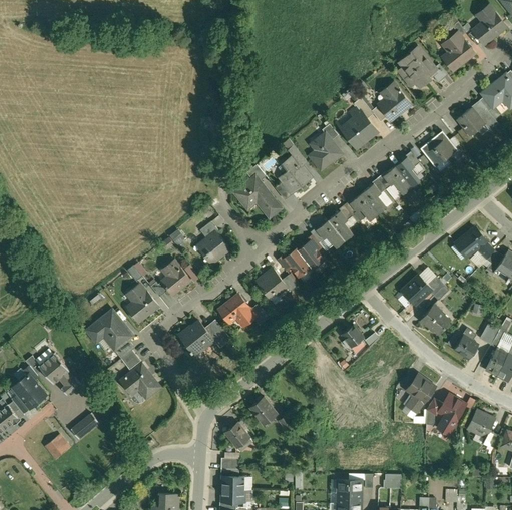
[(511,0),(501,0),(501,1),(511,15),(511,14),(511,0)]
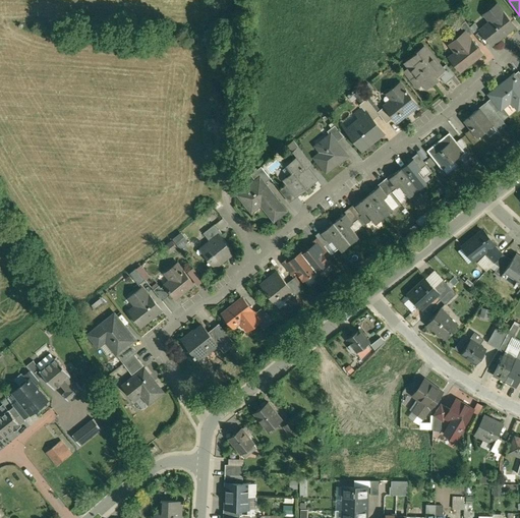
[(492,21),(480,31),(488,42),(490,45),(502,36),(502,35),(506,32),(507,32),(513,27),(496,5),(485,13),(492,21)]
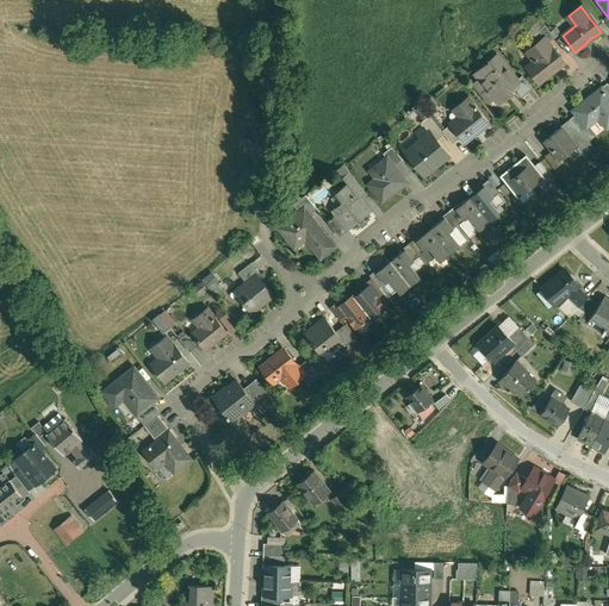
[(555,39),(545,26),(539,32),(544,39),(545,38),(550,43),(555,39)]
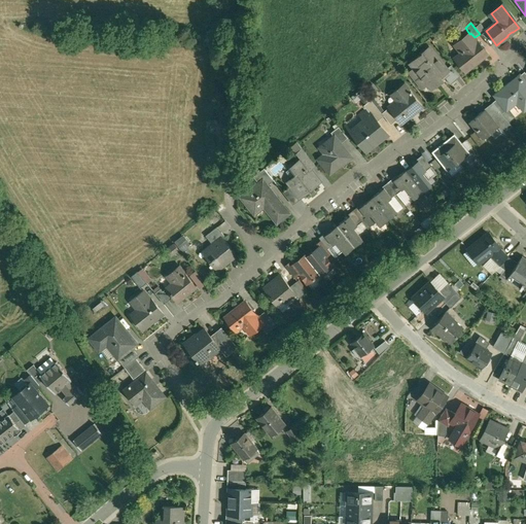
[(494,42),(486,31),(481,35),(489,46),(494,42)]
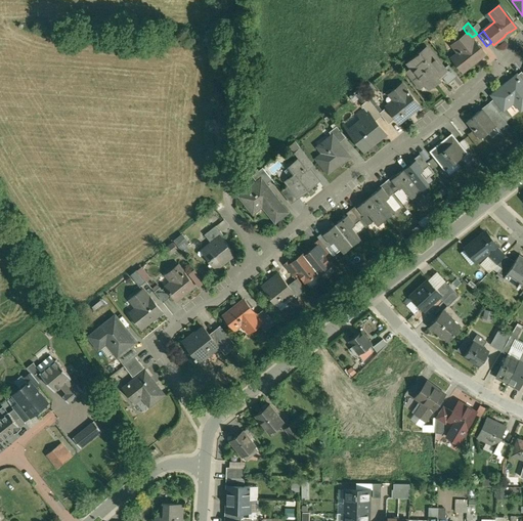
[(472,37),(468,33),(467,34),(452,45),(459,54),(451,59),(462,72),(485,53),(475,41),(472,37)]
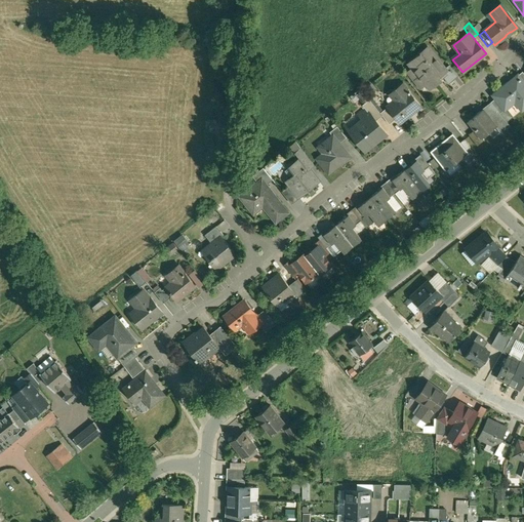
[(427,47),(419,53),(419,54),(408,63),(417,74),(412,77),(421,88),(422,88),(421,86),(426,82),(432,89),(441,81),(440,79),(443,77),(448,84),(458,77),(449,65),(444,69),(427,47)]
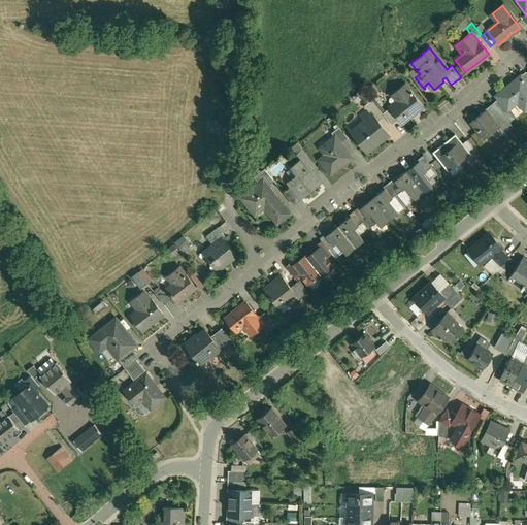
[(526,85),(520,76),(496,96),(498,99),(507,110),(518,102),(525,111),(526,109),(526,85)]
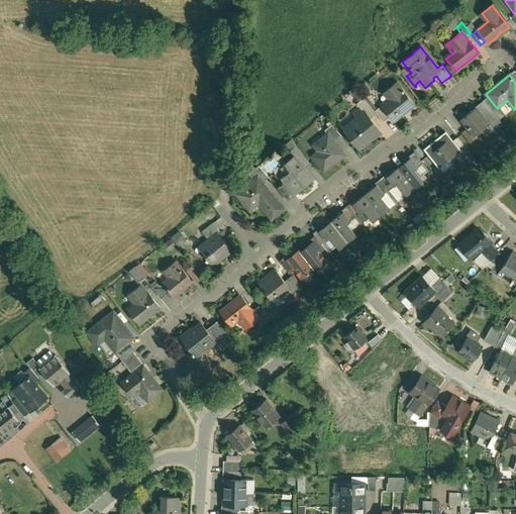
[(397,83),(385,92),(386,93),(387,91),(393,99),(383,107),(382,108),(389,117),(393,122),(400,116),(399,115),(412,105),(413,105),(414,105),(397,83)]
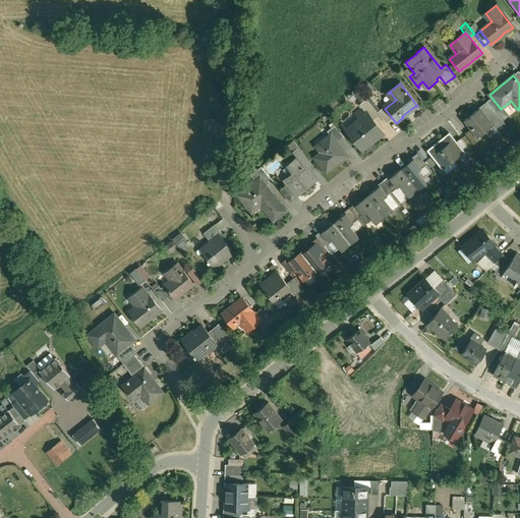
[(501,109),(492,98),(487,102),(496,113),(501,109)]
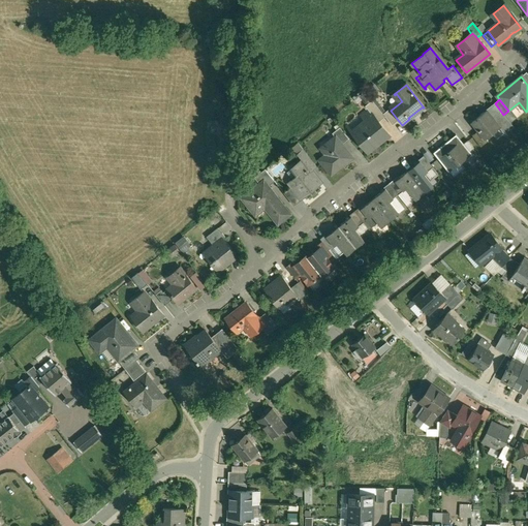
[(383,115),(372,100),(365,106),(367,110),(368,109),(379,122),(385,118),(383,115)]
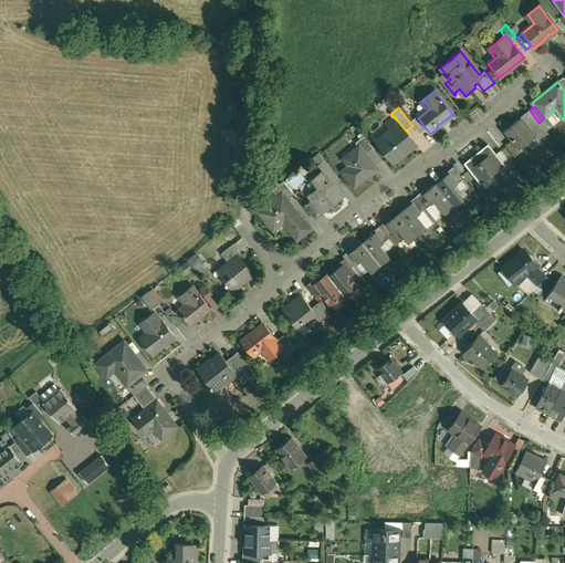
[(530,111),(520,118),(521,120),(505,132),(512,141),(519,149),(519,148),(534,137),(540,144),(541,143),(540,142),(547,135),(548,137),(550,136),(539,123),(530,111)]
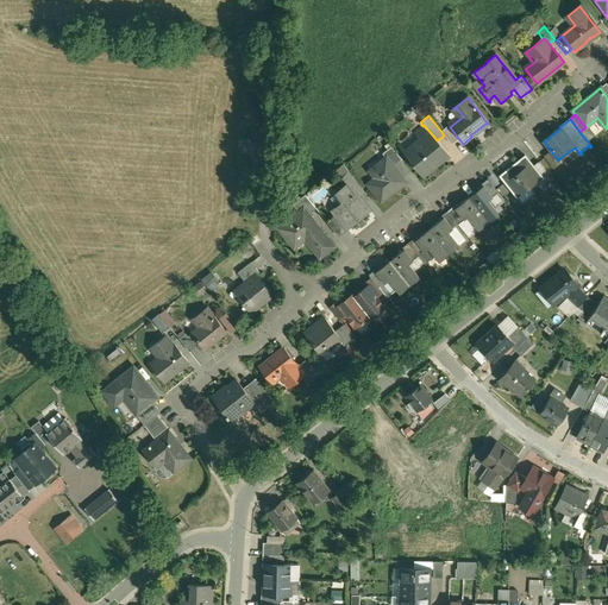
[(437,140),(424,125),(422,126),(414,132),(419,138),(405,150),(400,144),(424,175),(449,156),(437,140)]
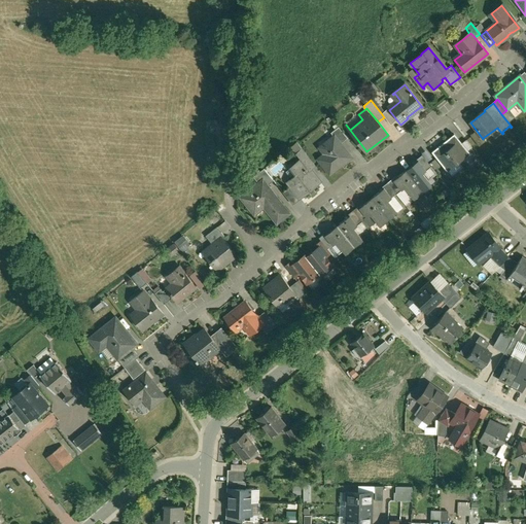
[(396,119),(389,110),(390,109),(389,108),(382,114),(384,117),(391,125),(396,119)]
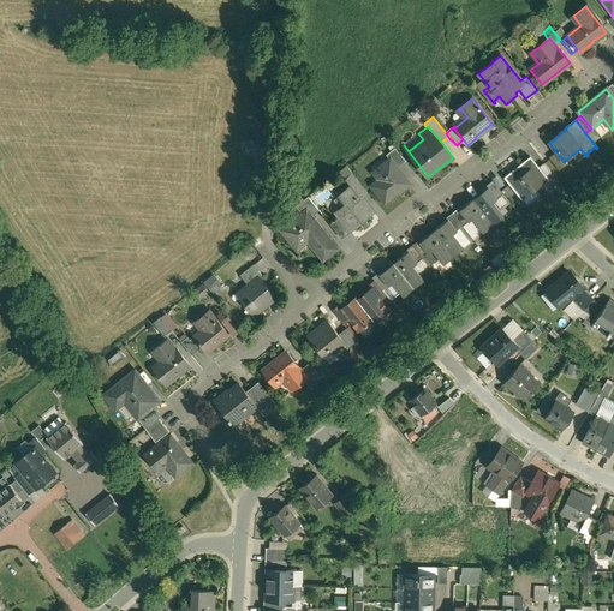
[(406,162),(395,149),(387,155),(389,159),(392,157),(399,167),(406,162)]
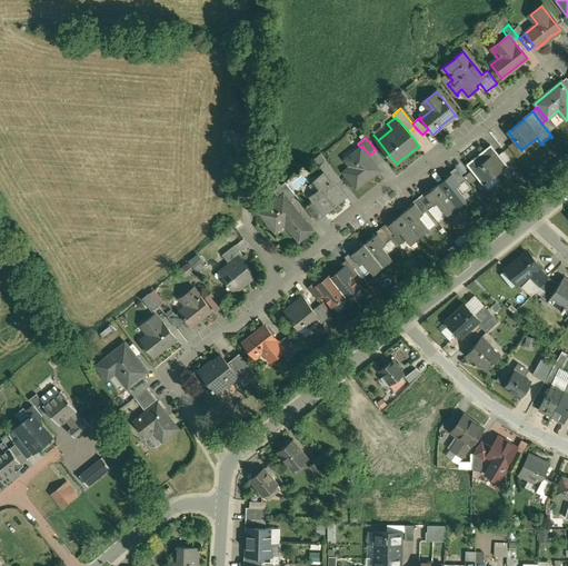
[(521,150),(515,141),(508,147),(517,159),(525,154),(521,149),(521,150)]
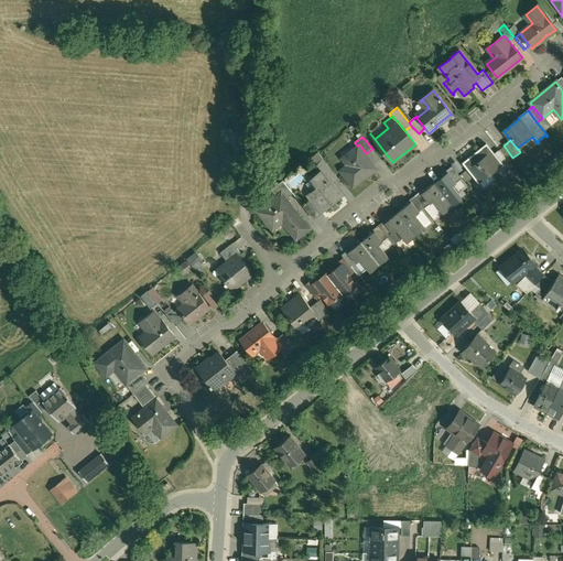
[(366,153),(359,144),(357,146),(347,154),(353,161),(342,170),(354,186),(377,168),(366,153)]
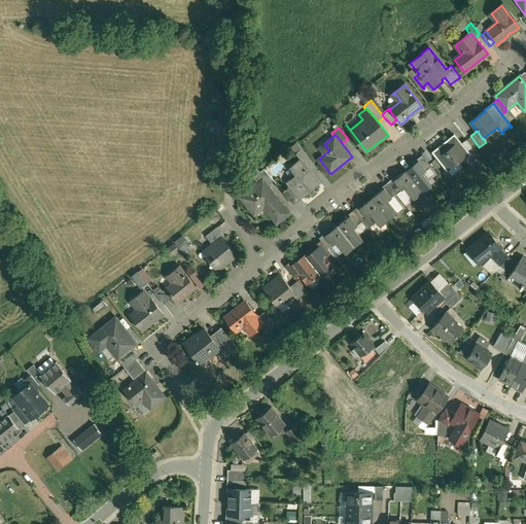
[(449,140),(444,144),(443,144),(443,145),(439,148),(437,148),(437,149),(433,152),(432,152),(436,158),(436,159),(440,163),(441,163),(447,171),(448,170),(447,170),(451,166),(452,167),(453,166),(452,166),(456,162),(457,163),(458,162),(457,161),(461,158),(462,159),(463,159),(463,158),(467,154),(468,154),(468,153),(460,142),(455,146),(449,139),(448,140),(449,140)]
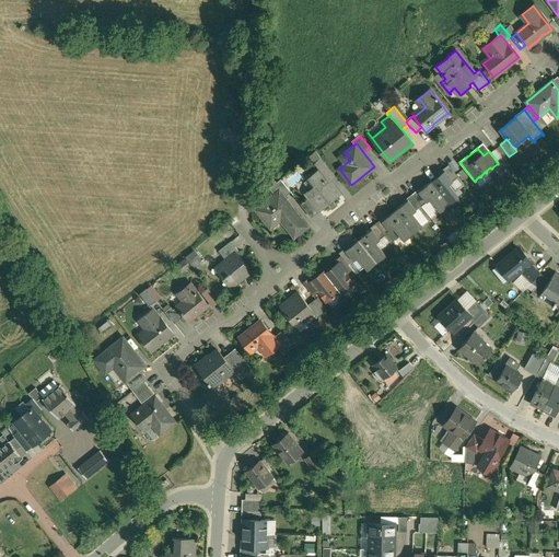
[(335,176),(321,159),(314,163),(319,171),(321,170),(329,182),(335,176)]
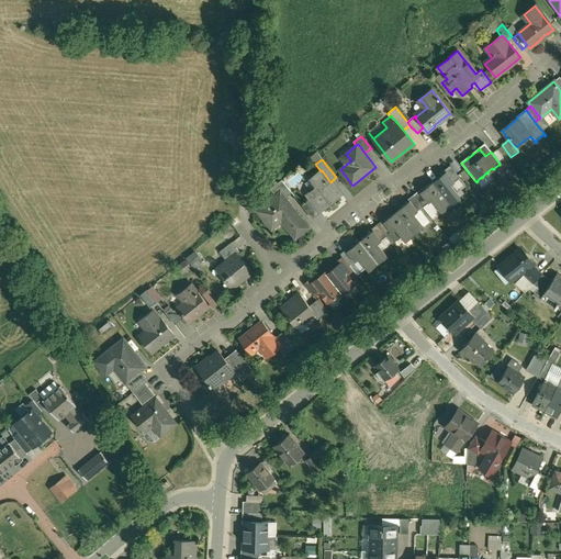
[(461,179),(451,167),(445,172),(446,174),(447,174),(455,185),(461,179)]
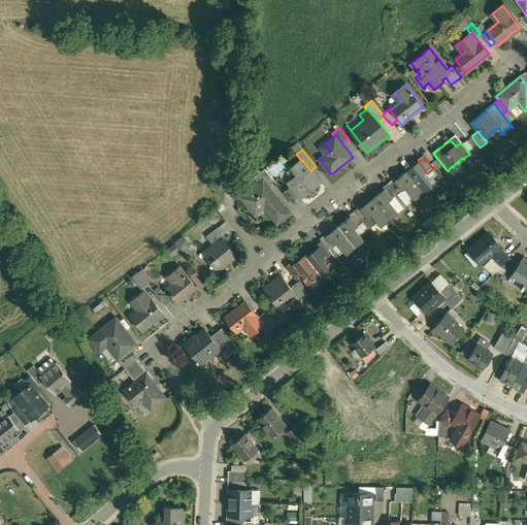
[(310,171),(302,160),(301,161),(292,168),(298,175),(288,184),(291,187),(300,198),(320,183),(310,171)]
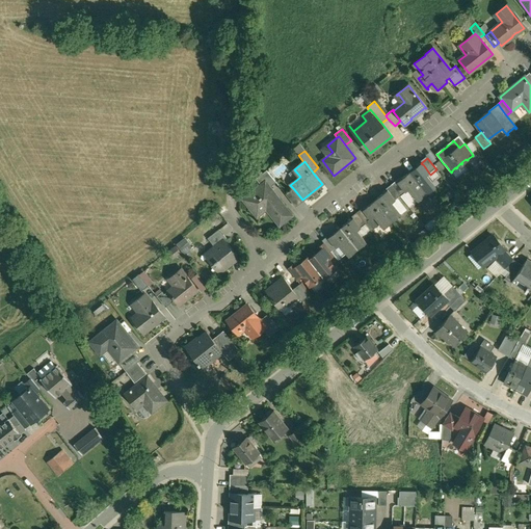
[(422,164),(410,174),(428,195),(436,189),(427,177),(430,175),(423,164),(422,164)]
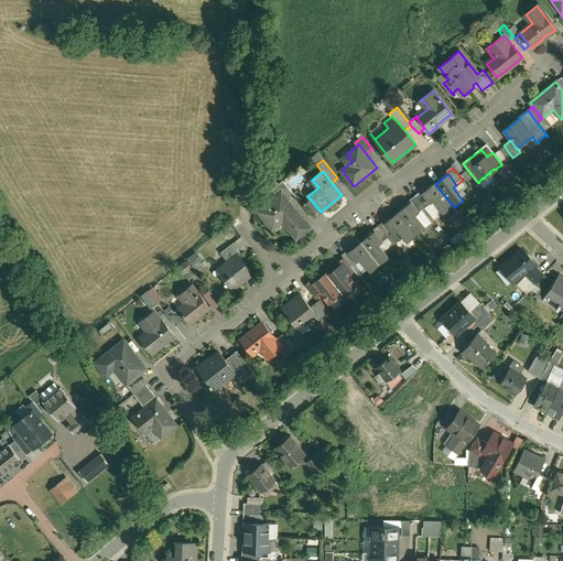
[(292,194),(283,183),(272,192),(277,196),(281,193),(287,198),(292,194)]
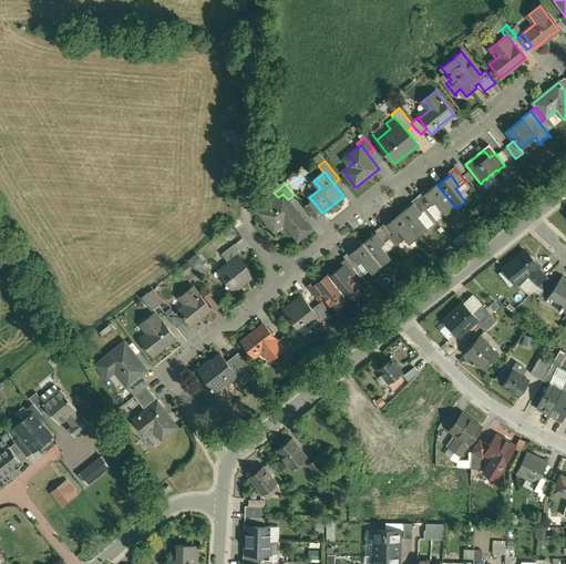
[(456,208),(438,185),(424,196),(432,206),(436,203),(446,216),(456,208)]
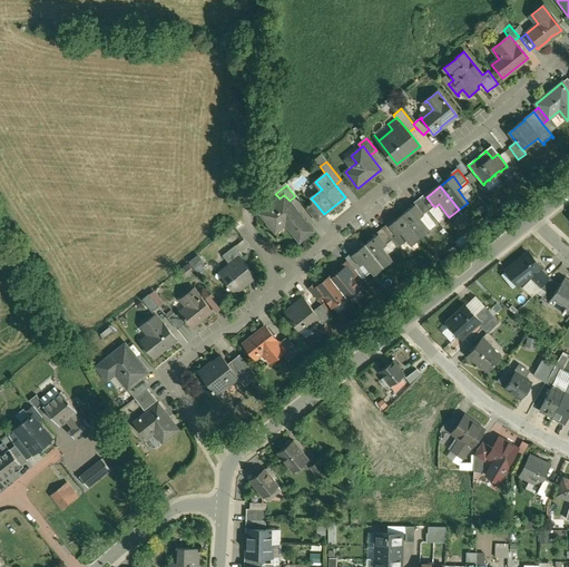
[(280,198),(263,212),(268,220),(266,222),(274,231),(287,221),(301,238),(311,231),(291,205),(292,204),(290,201),(284,195),(280,198)]
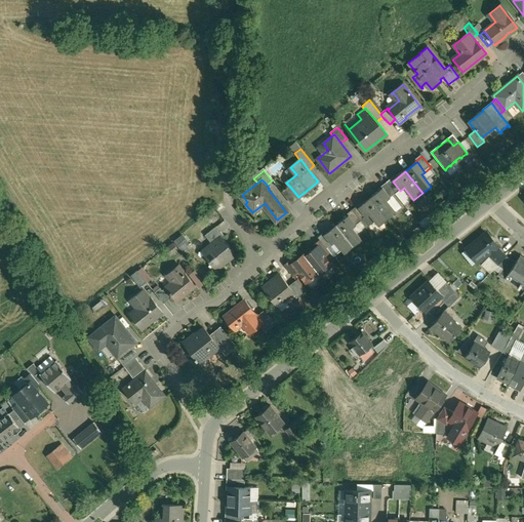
[(400,191),(393,182),(392,179),(387,184),(396,195),(400,191)]
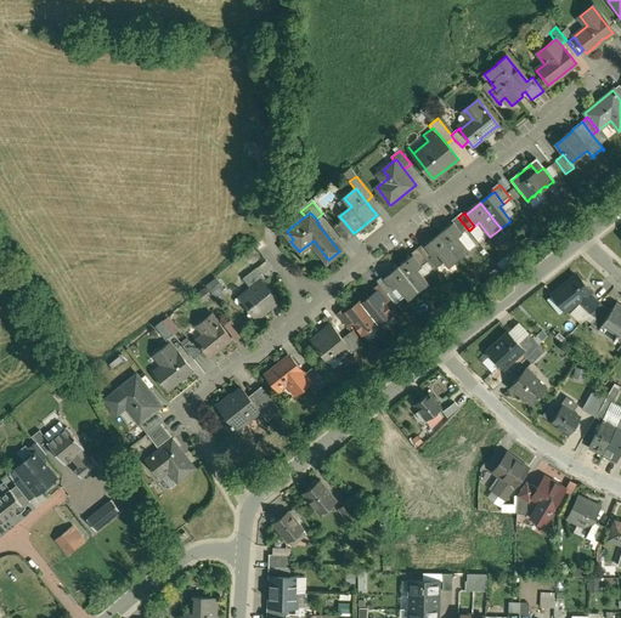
[(469,231),(458,217),(452,222),(453,224),(463,236),(469,231)]
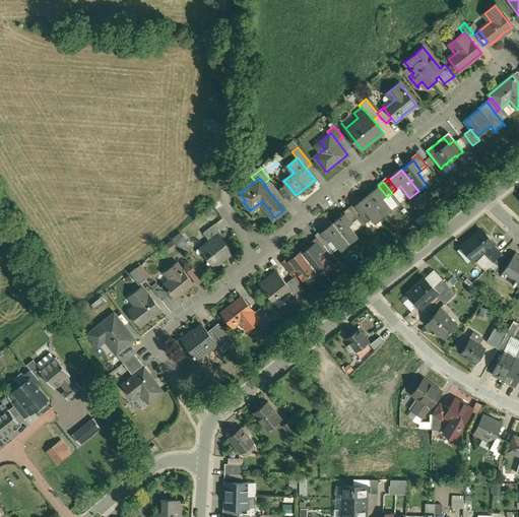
[(296,195),(286,184),(279,190),(288,202),(297,197),(296,195)]
